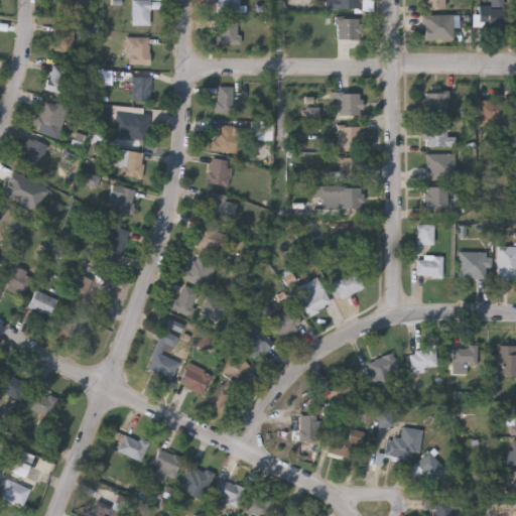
[(89,6),(88,0),(59,0),(59,10),(79,10),(79,6),(89,6)]
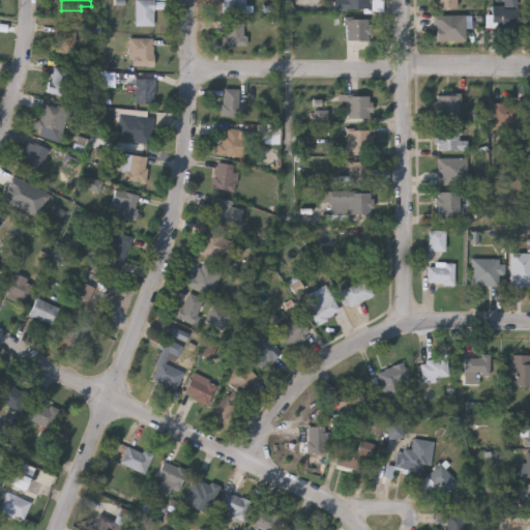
[(153,7),(153,25),(135,25),(135,0),(166,0),(166,7),(153,7)]
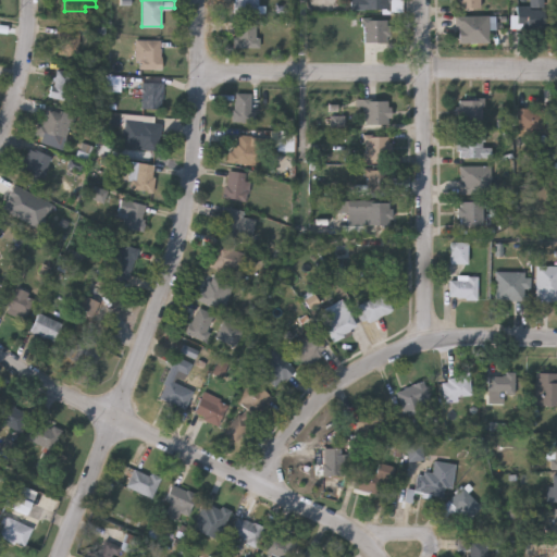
[(258,0),(258,12),(234,12),(234,0),(258,0)]
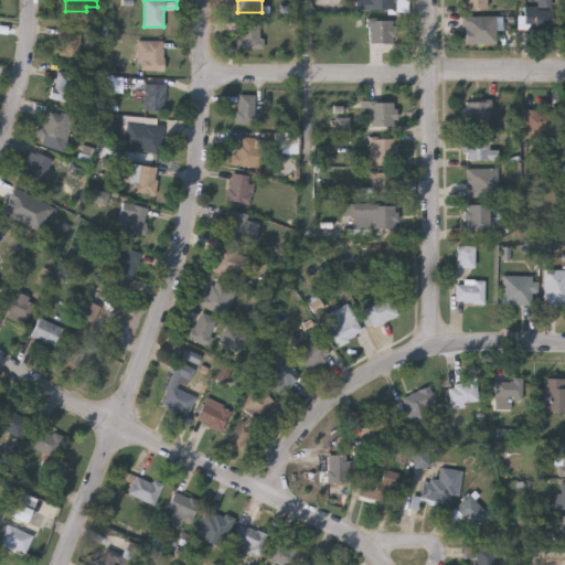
[(395,0),(356,0),(356,12),(395,12),(395,0)]
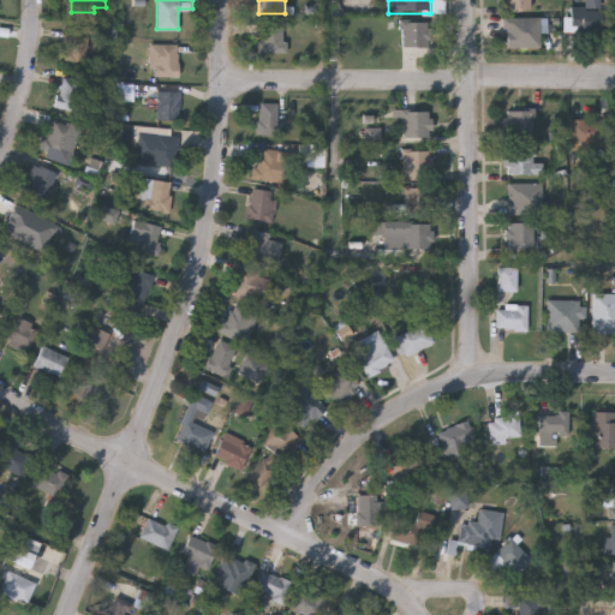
[(508,0),(509,12),(533,12),(533,0),(508,0)]
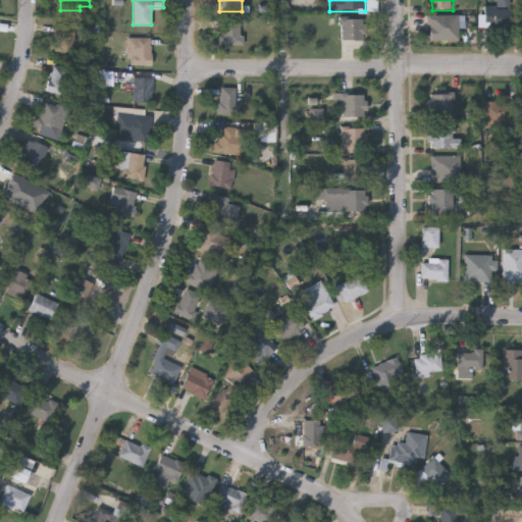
[(511,0),(511,20),(498,20),(498,0),(511,0)]
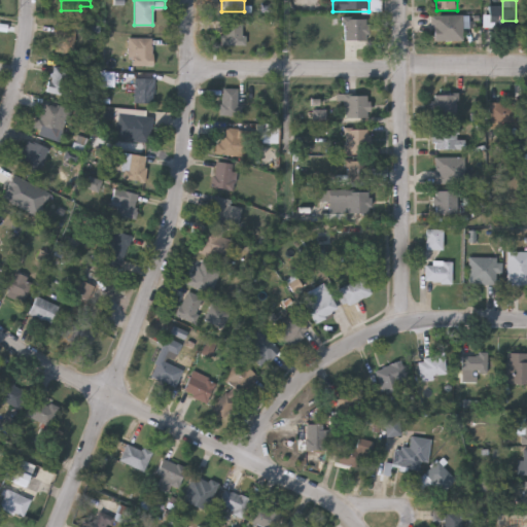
[(462,13),(462,39),(430,39),(430,13),(462,13)]
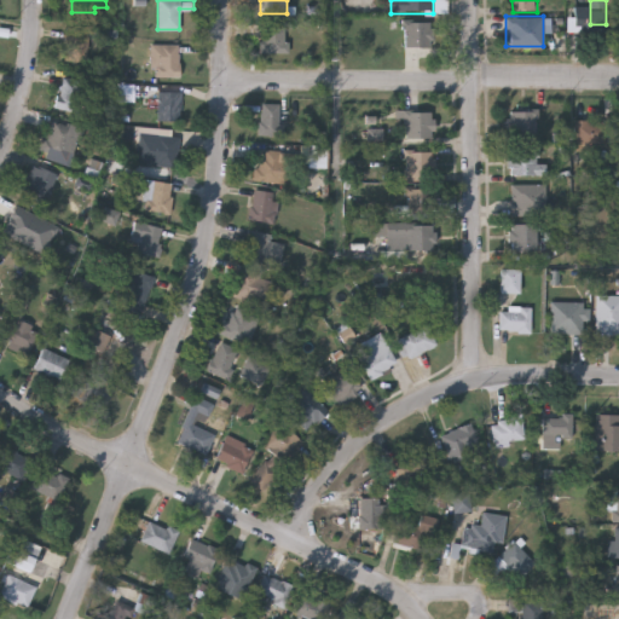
[(288,50),(264,50),(264,38),(253,38),(253,21),(288,21),(288,50)]
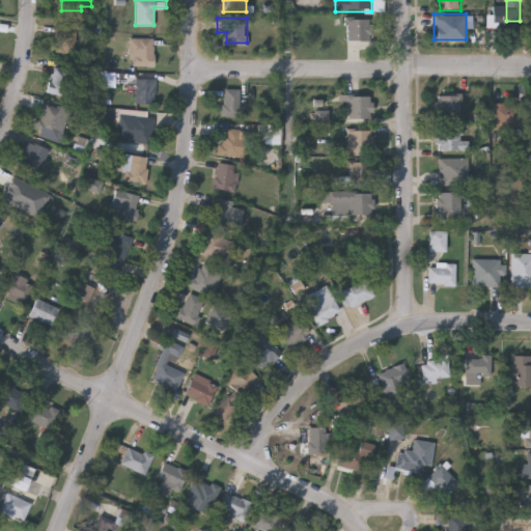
[(345,37),(345,18),(371,18),(371,37),(345,37)]
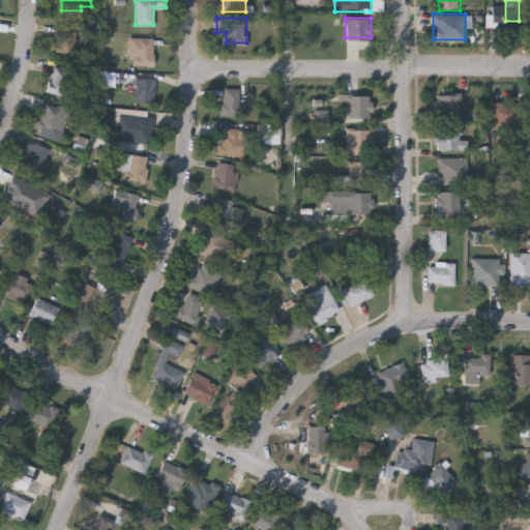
[(55,52),(56,25),(76,26),(75,53),(55,52)]
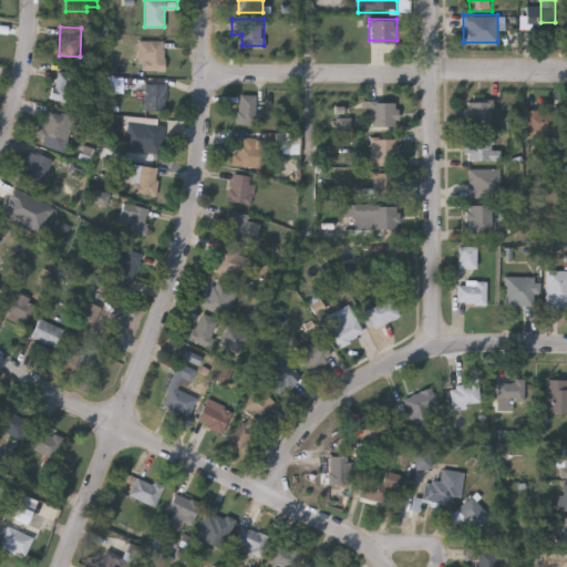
[(137,70),(137,40),(163,40),(163,70),(137,70)]
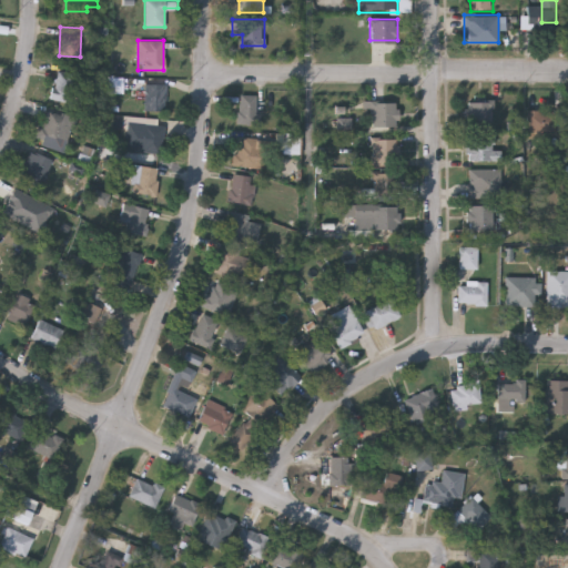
[(50,99),(56,69),(75,72),(70,102),(50,99)]
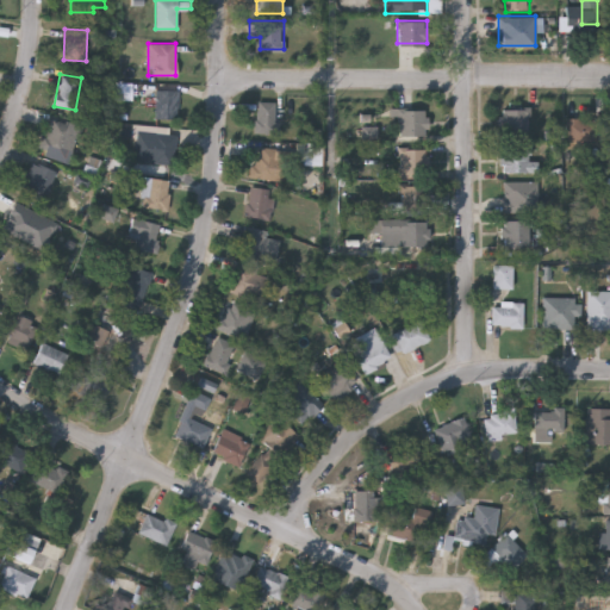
[(155,118),(155,86),(178,86),(178,118),(155,118)]
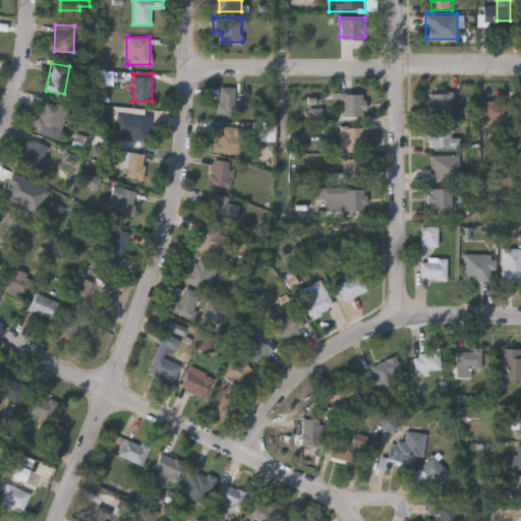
[(235,114),(218,114),(218,87),(235,87),(235,114)]
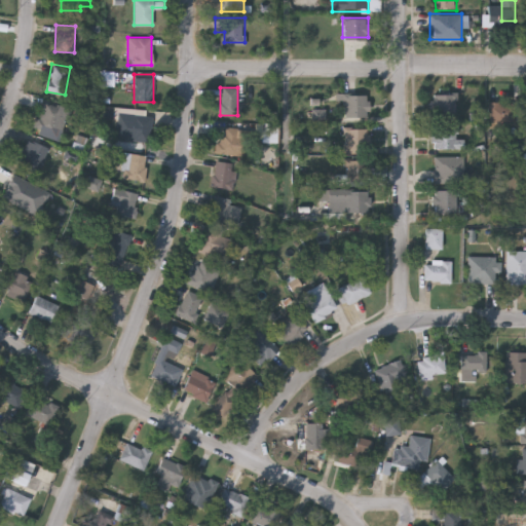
[(433,115),(433,92),(455,92),(455,115),(433,115)]
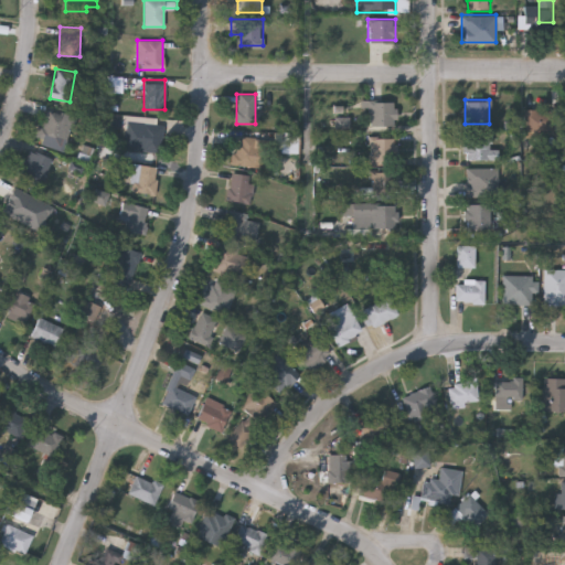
[(395,100),(395,124),(370,124),(370,100),(395,100)]
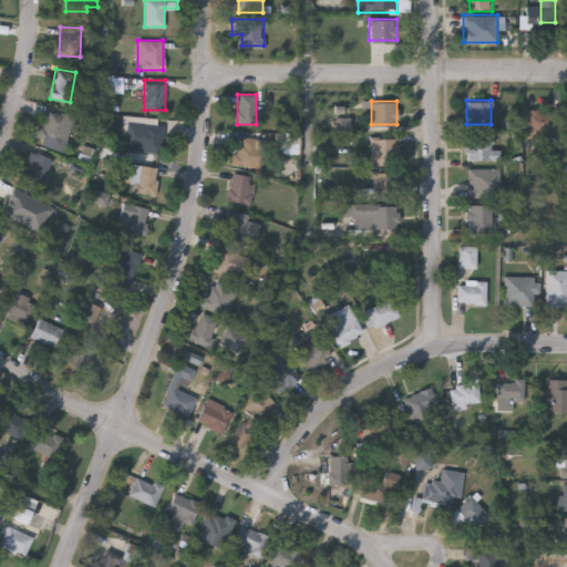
[(70,115),(59,150),(33,141),(44,107),(70,115)]
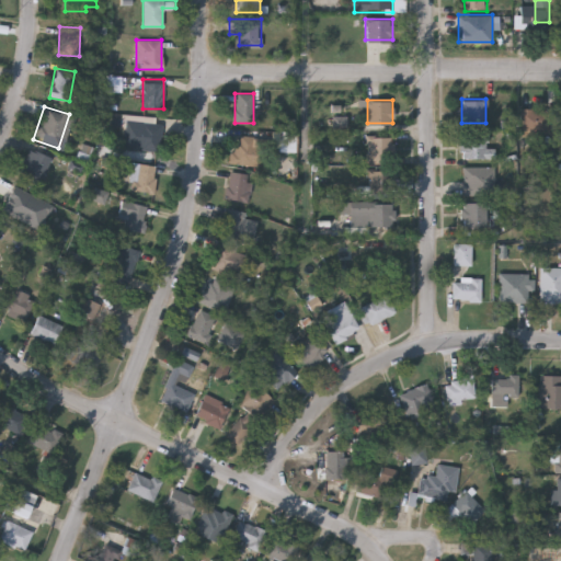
[(521,109),(548,109),(548,136),(521,136),(521,109)]
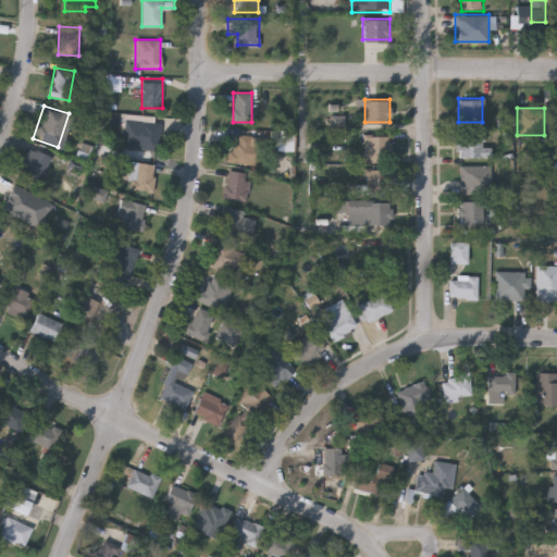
[(159,121),(159,148),(126,148),(126,121),(159,121)]
